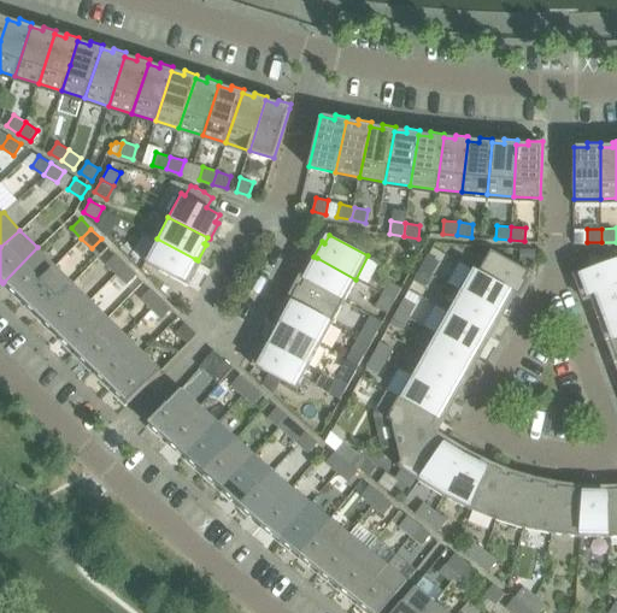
[(192,265),(195,259),(157,239),(145,259),(187,282),(194,266),(192,265)]
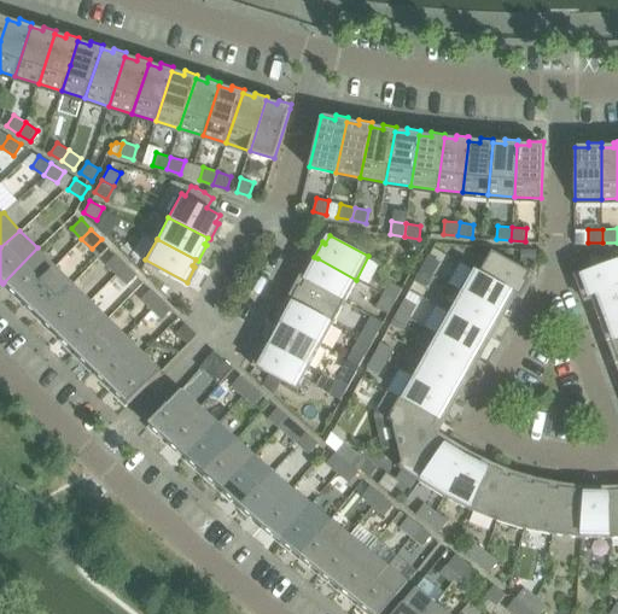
[(22,299),(56,265),(38,247),(4,282),(12,291),(11,292),(19,302),(22,299)]
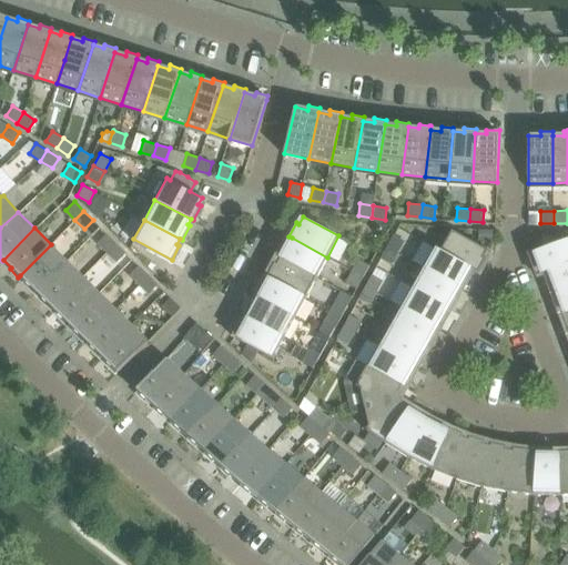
[(484,256),(487,249),(453,229),(442,249),(469,266),(478,272),(486,258),(484,256)]
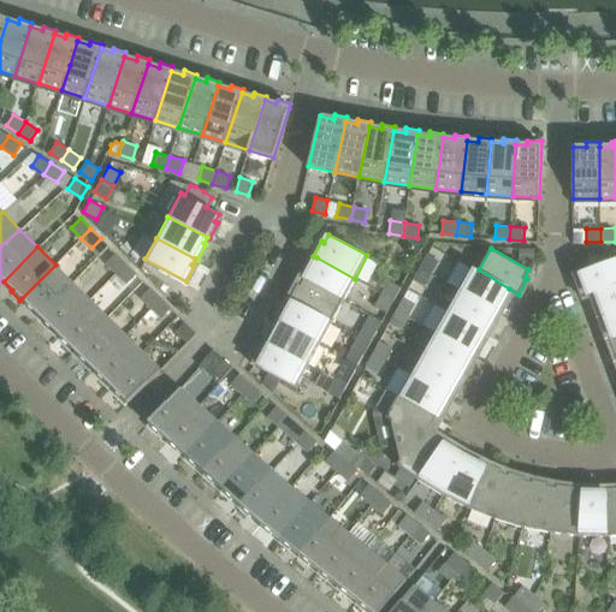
[(534,261),(534,248),(520,248),(519,261),(534,261)]
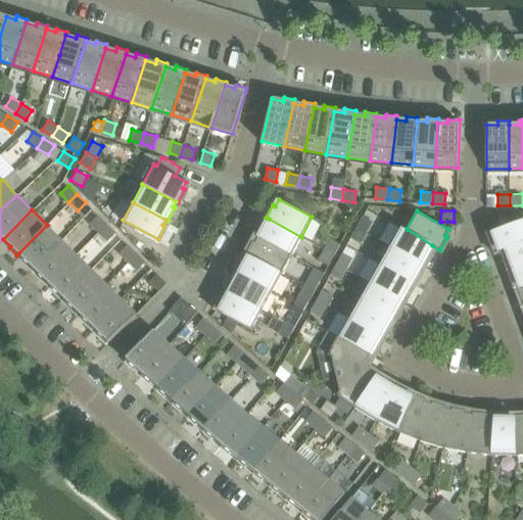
[(106,223),(98,215),(90,223),(98,231),(106,223)]
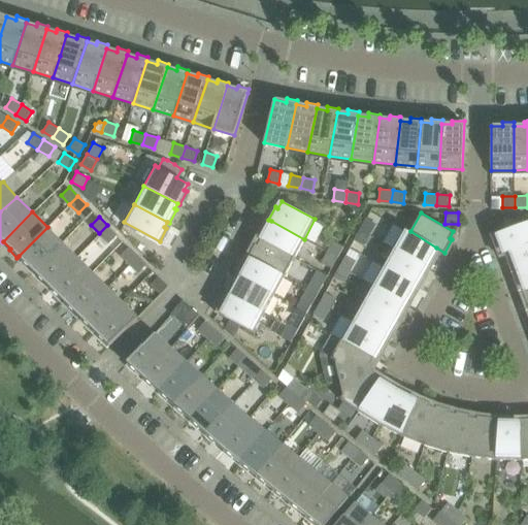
[(370,233),(375,223),(366,217),(360,228),(370,233)]
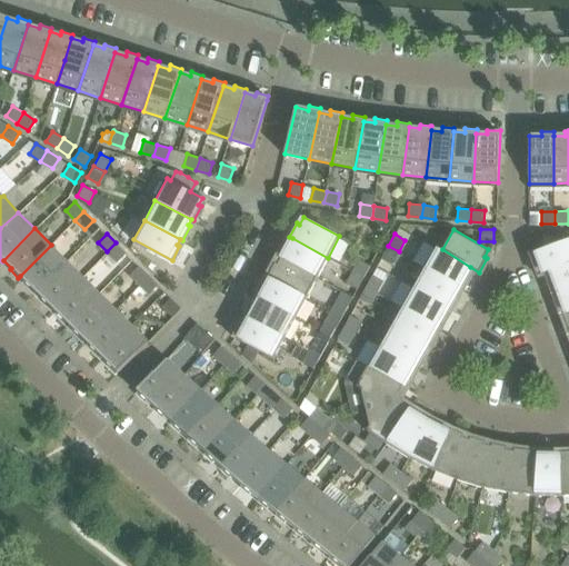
[(317,277),(328,258),(292,238),(289,245),(286,242),(279,257),(281,258),(317,277)]
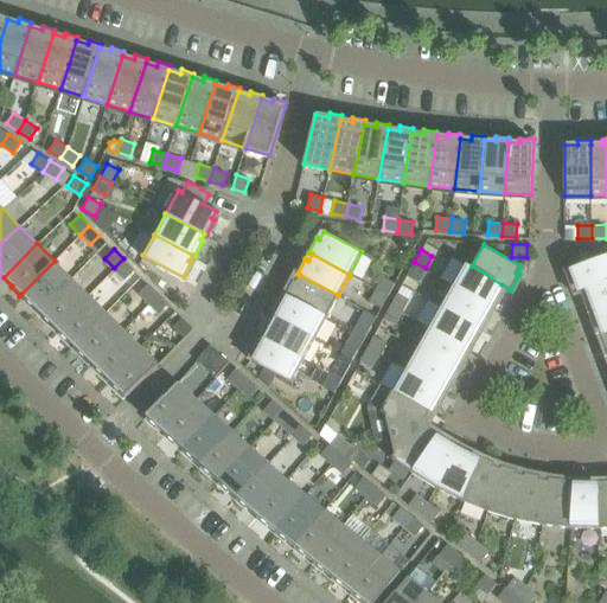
[(606,280),(606,254),(568,268),(574,284),(577,283),(580,292),(585,290),(606,280)]
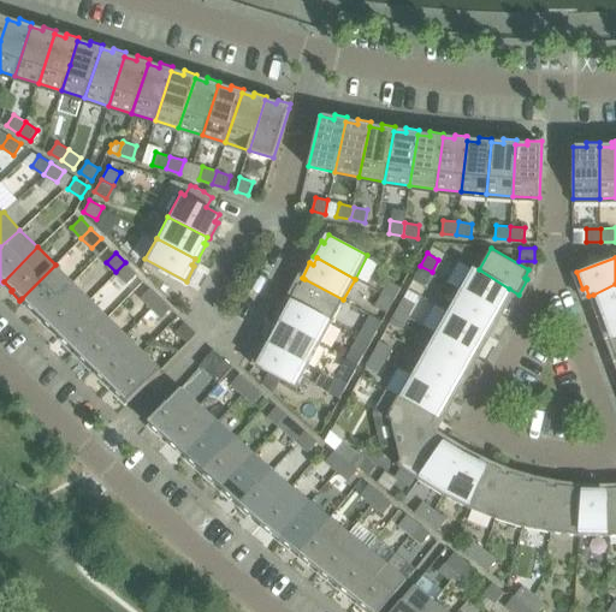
[(136,273),(125,262),(116,272),(126,283),(136,273)]
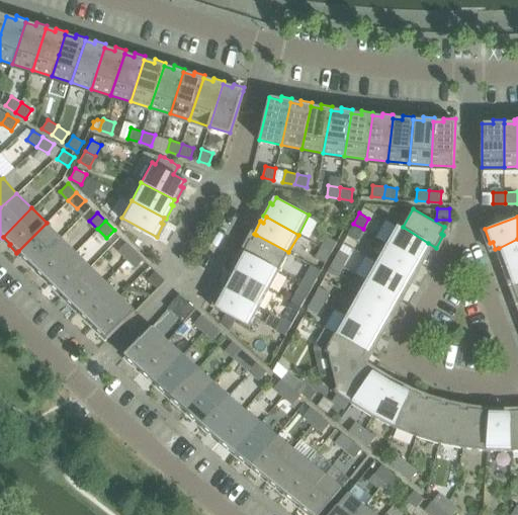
[(32,266),(61,237),(47,223),(18,251),(25,258),(23,259),(31,267),(32,266)]
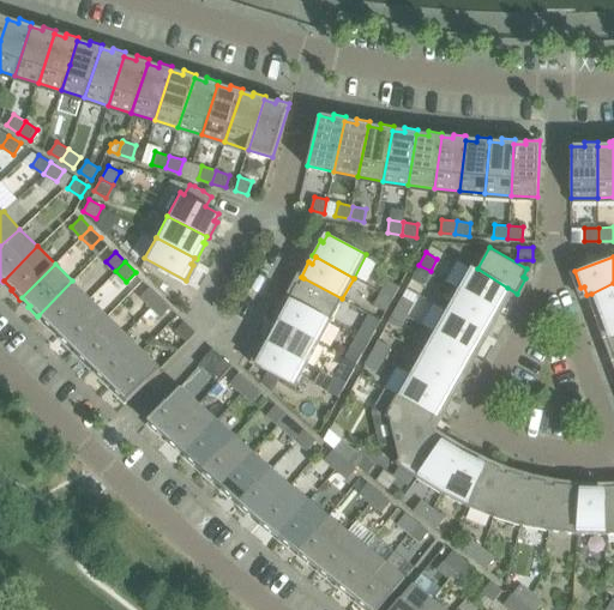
[(423,284),(431,271),(419,265),(411,278),(423,284)]
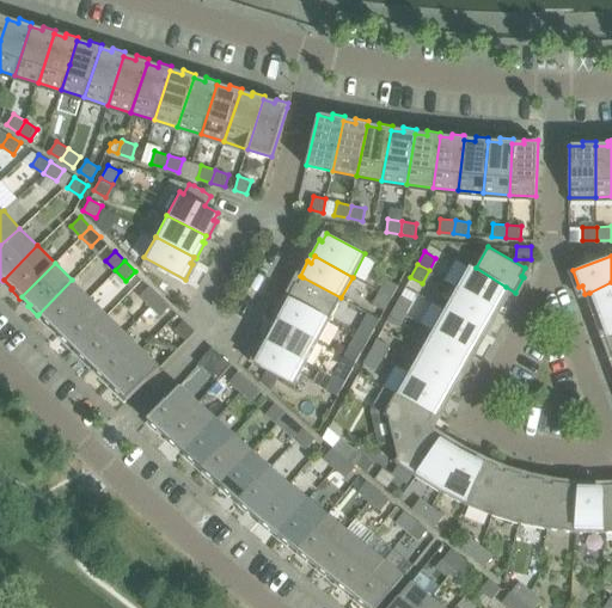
[(506,287),(476,268),(469,264),(456,287),(494,308),(496,309),(505,295),(502,293),(506,287)]
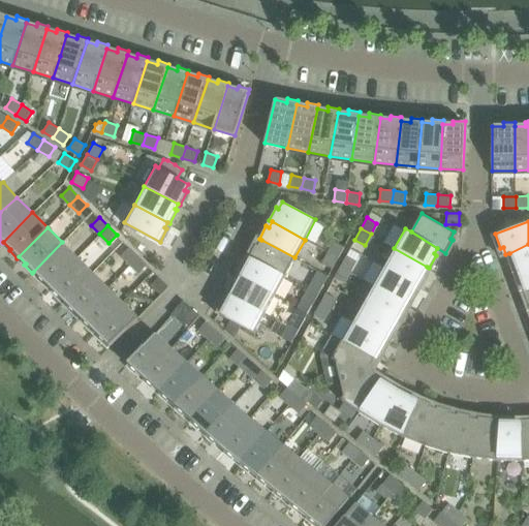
[(284,276),(294,257),(261,240),(258,246),(256,244),(249,257),(251,258),(284,276)]
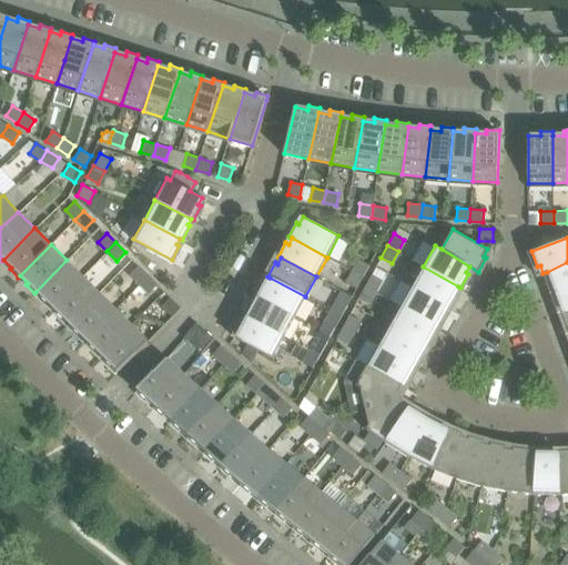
[(363,276),(369,264),(358,259),(352,270),(363,276)]
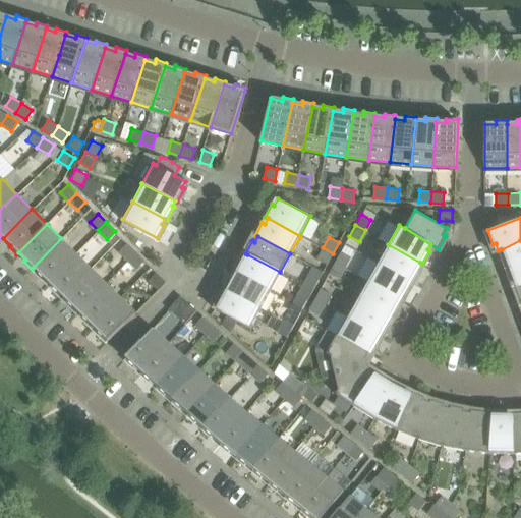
[(48,282),(76,252),(61,238),(33,268),(40,274),(39,276),(46,283),(48,282)]
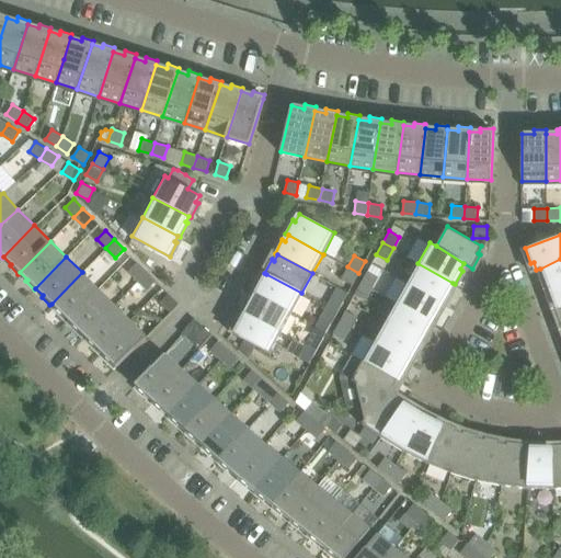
[(560,282),(560,259),(540,269),(545,282),(548,281),(550,286),(560,282)]
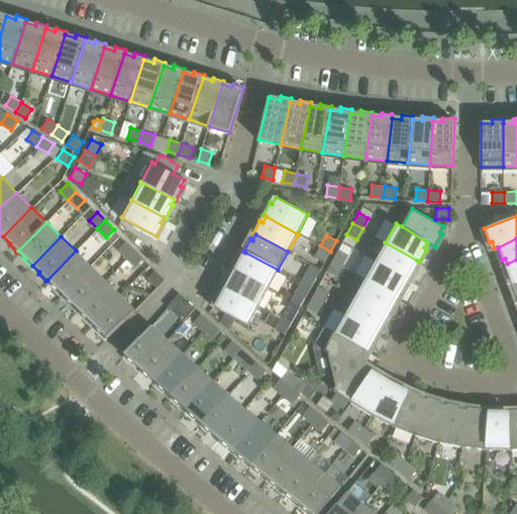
[(134,249),(126,241),(118,248),(126,258),(134,249)]
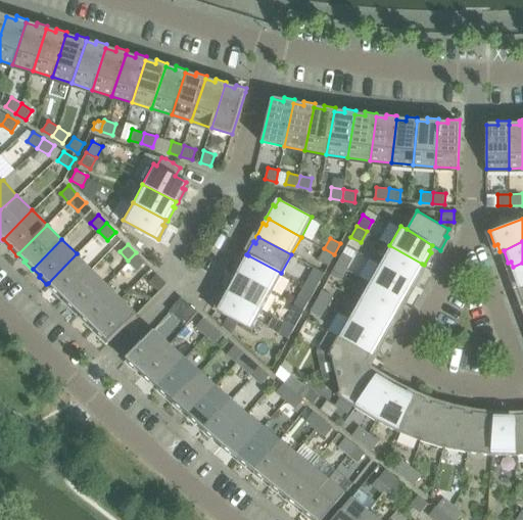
[(419,269),(422,264),(389,245),(379,264),(412,282),(414,283),(421,271),(419,269)]
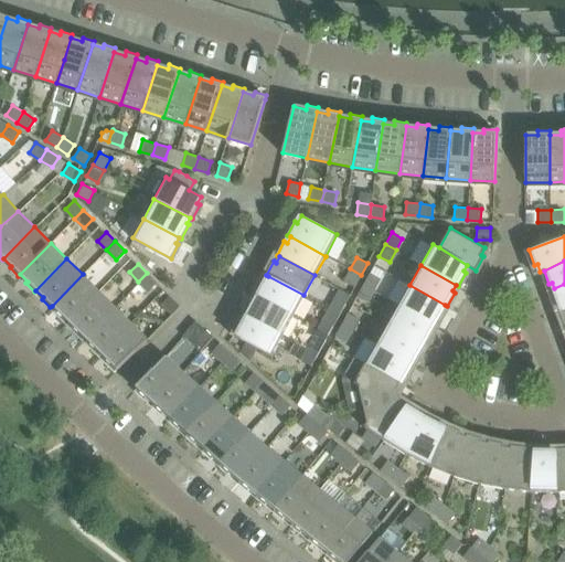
[(354,286),(361,275),(350,268),(344,281),(354,286)]
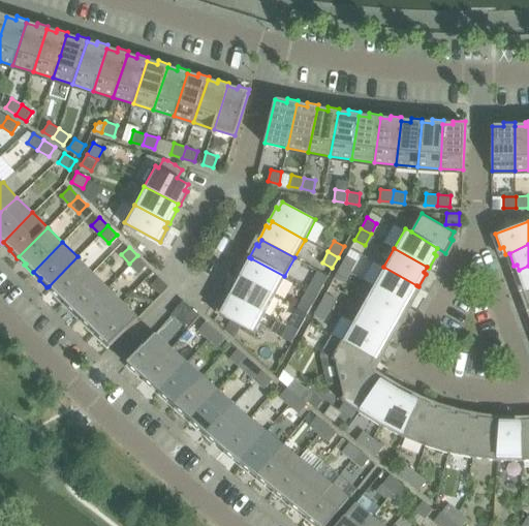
[(350,271),(356,260),(346,254),(340,266),(350,271)]
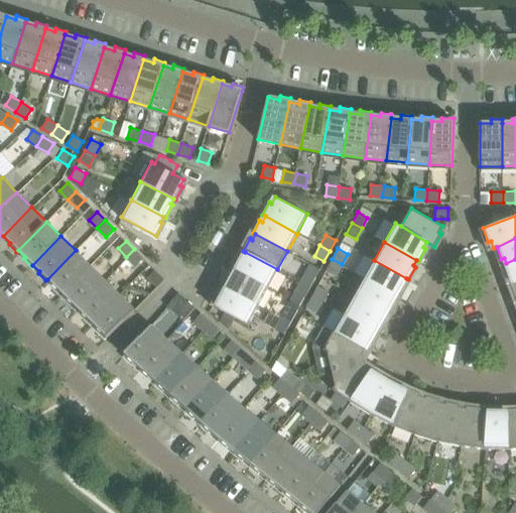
[(143,258),(134,249),(126,257),(135,266),(143,258)]
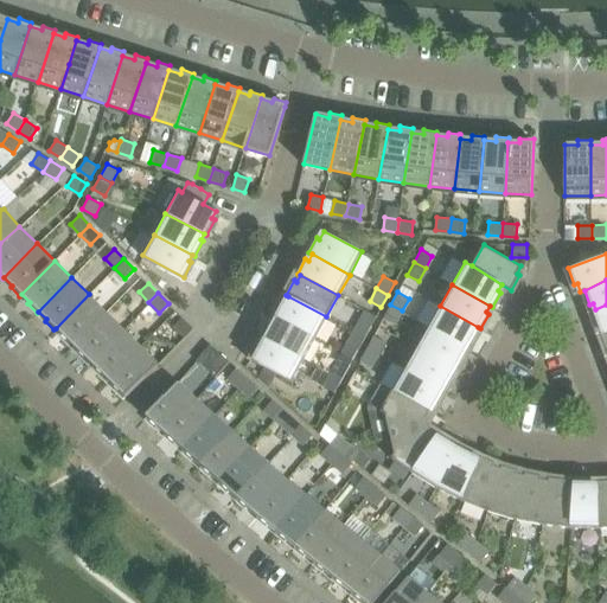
[(72,345),(106,312),(89,294),(56,328),(64,337),(62,338),(71,346),(72,345)]
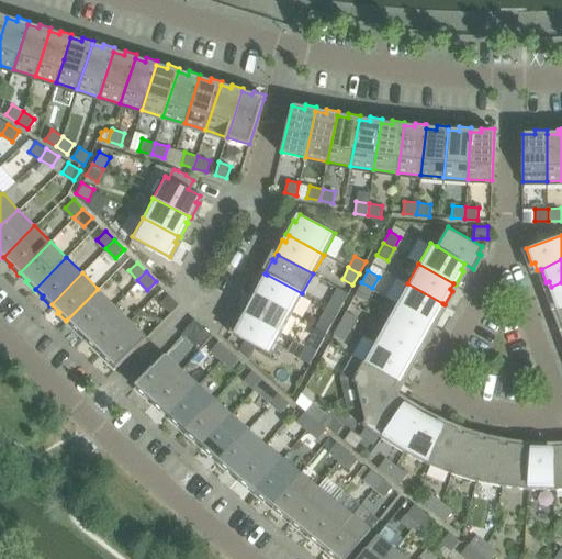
[(292,313),(302,293),(267,275),(263,280),(261,279),(254,293),(257,294),(292,313)]
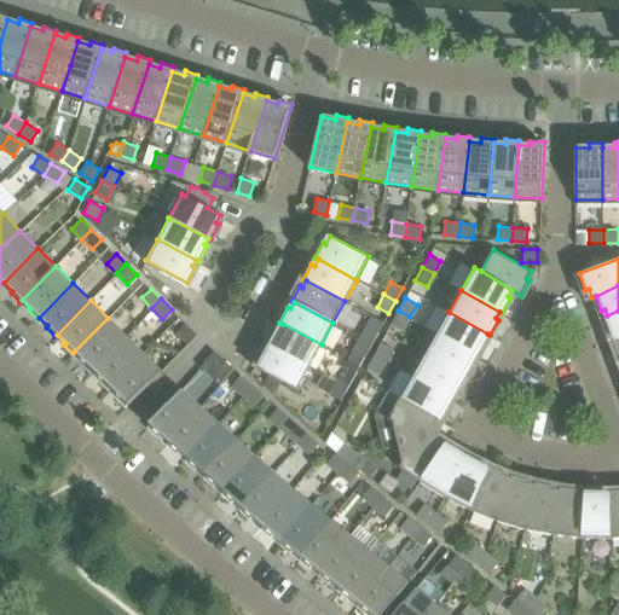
[(403,330),(410,317),(398,311),(391,324),(403,330)]
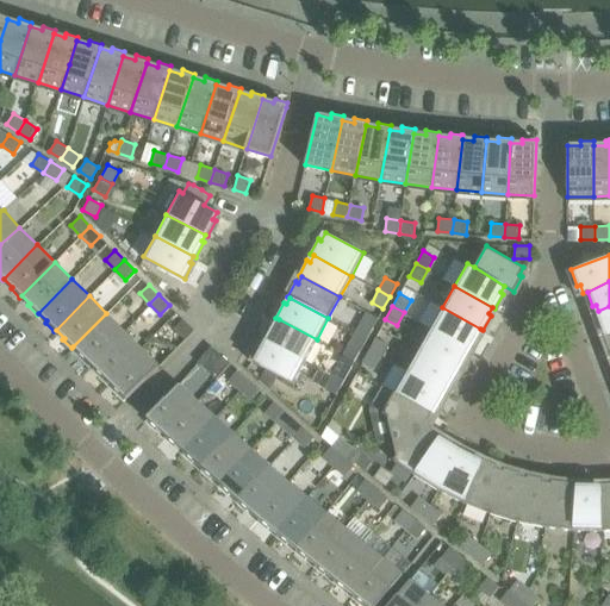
[(609,332),(609,306),(598,311),(595,312),(601,329),(604,328),(607,335),(609,332)]
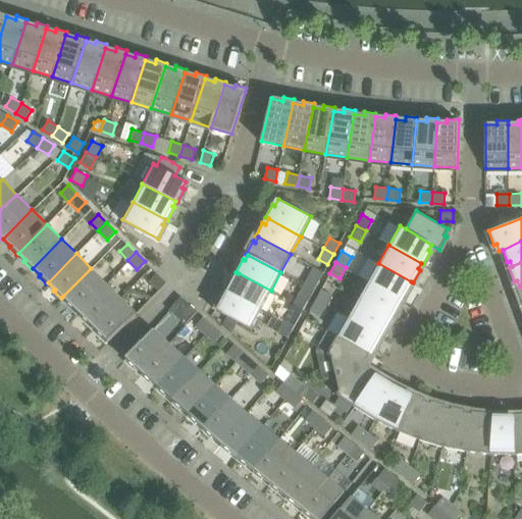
[(408,287),(411,281),(378,263),(368,281),(401,300),(403,301),(410,288),(408,287)]
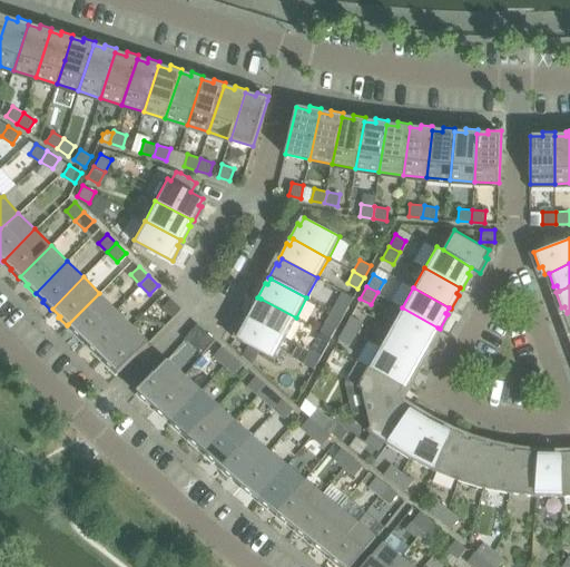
[(85,340),(116,309),(99,293),(68,324),(76,332),(75,333),(82,342),(85,340)]
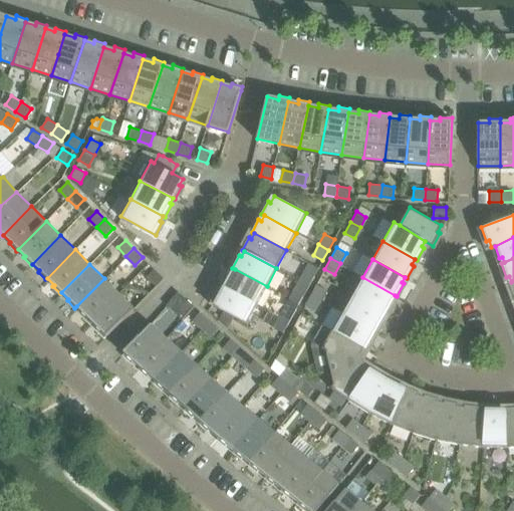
[(164,277),(155,268),(147,276),(156,285),(164,277)]
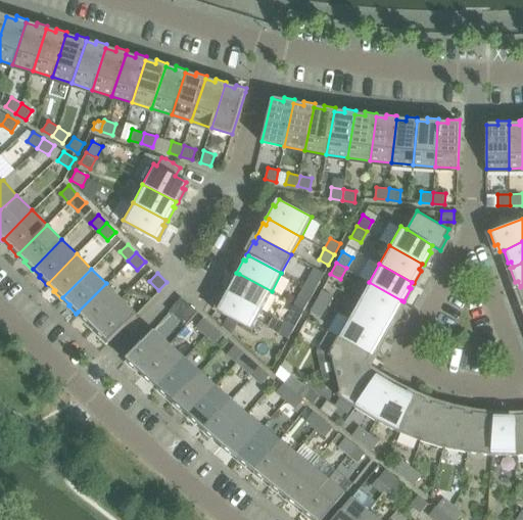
[(262,310),(272,291),(239,274),(236,279),(233,278),(227,291),(229,292),(262,310)]
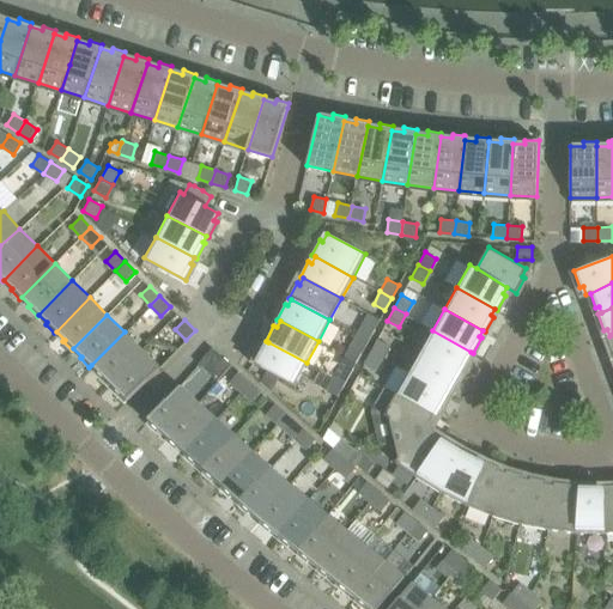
[(369,340),(375,327),(364,321),(357,334),(369,340)]
